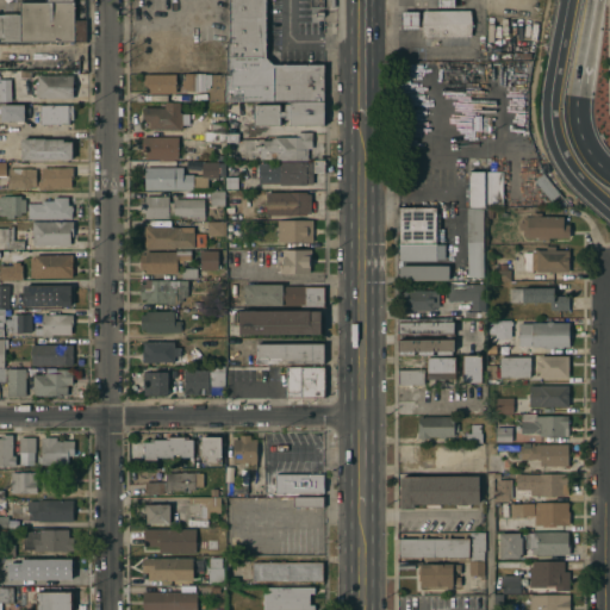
[(74,0),(74,19),(83,19),(83,41),(0,41),(0,13),(20,13),(20,1),(48,1),(47,0),(74,0)]
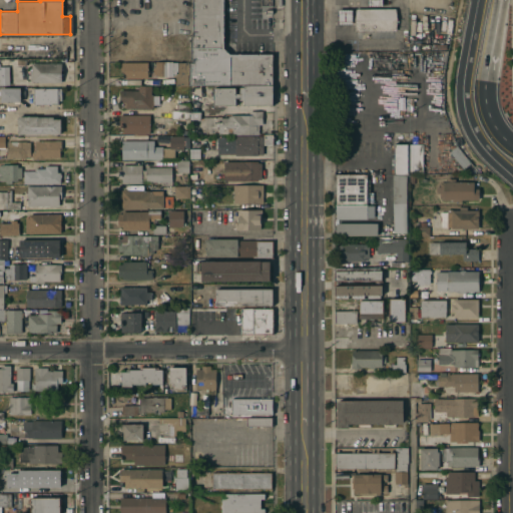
[(242,85),(242,84),(189,85),(189,62),(192,62),(192,59),(190,59),(189,36),(192,36),(191,0),(221,0),(222,48),(228,54),(272,54),(272,85),(242,85)]
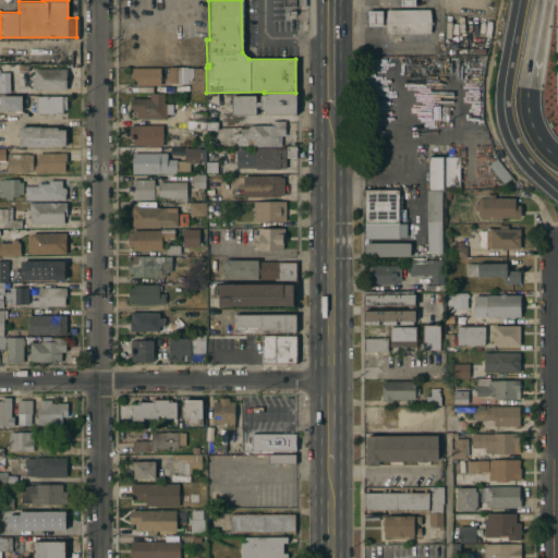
[(429,9),(432,21),(431,33),(387,33),(386,21),(387,9),(429,9)]
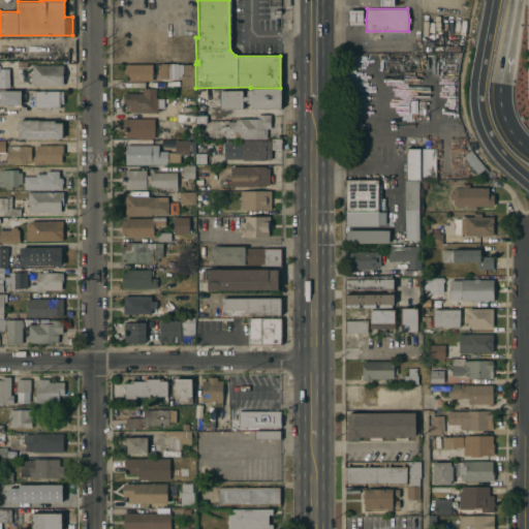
[(363,9),(363,25),(348,25),(347,9),(363,9)]
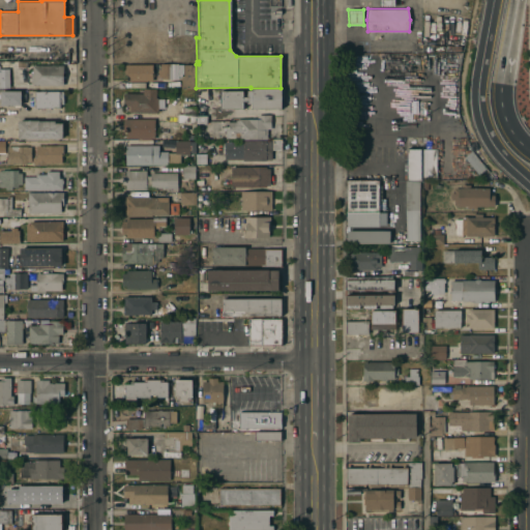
[(24,75),(18,76),(18,67),(17,67),(17,62),(27,62),(27,67),(23,67),(24,75)]
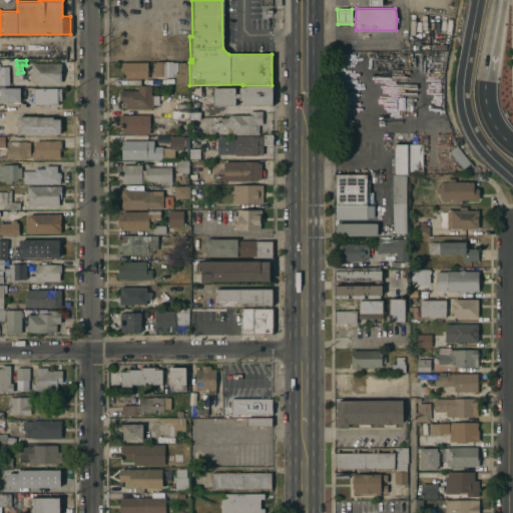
[(156,76),(155,61),(177,61),(177,71),(176,71),(176,73),(178,73),(178,62),(188,62),(188,85),(176,85),(176,74),(173,74),(173,76),(156,76)]
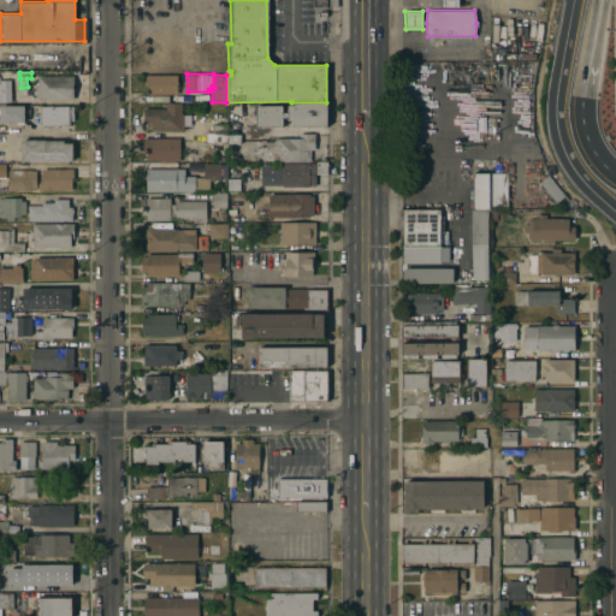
[(73,76),(73,99),(37,98),(37,95),(36,95),(36,87),(37,87),(37,75),(73,76)]
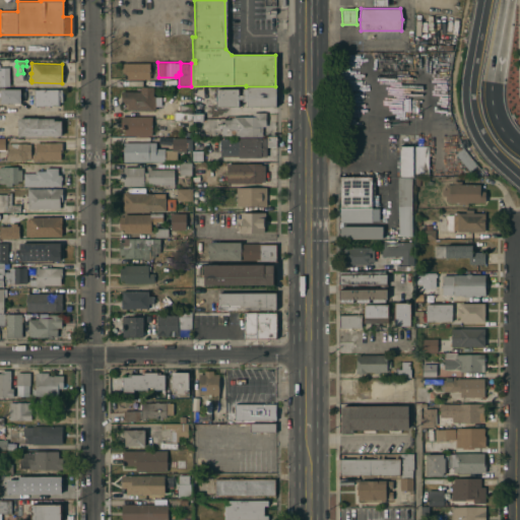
[(150,63),(150,75),(149,75),(149,79),(124,80),(124,73),(122,73),(122,63),(150,63)]
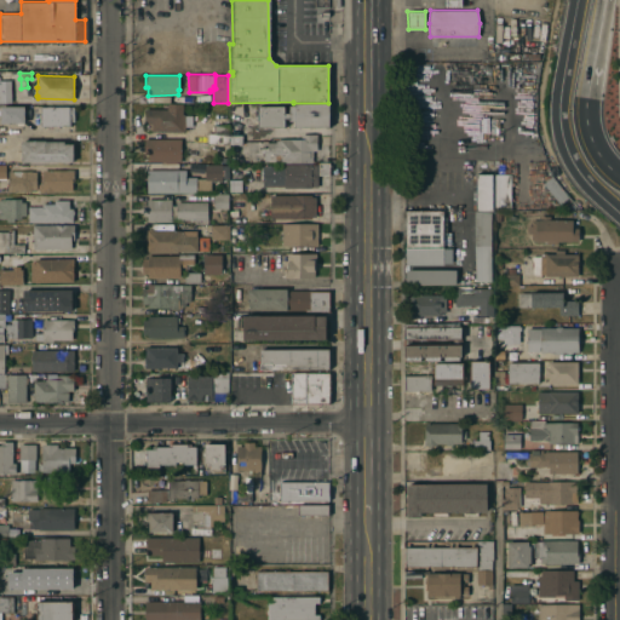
[(11,102),(0,102),(0,80),(11,80),(11,102)]
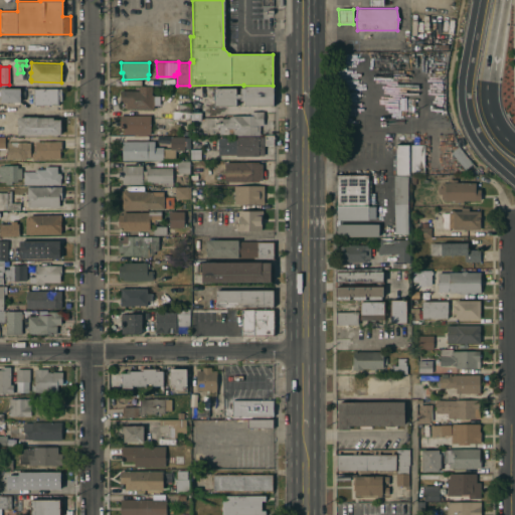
[(273,97),(275,97),(275,106),(244,106),(244,101),(239,101),(239,99),(235,99),(235,106),(213,106),(213,100),(211,100),(211,96),(213,96),(213,89),(235,88),(235,94),(240,94),(239,88),(243,88),(243,86),(273,86),(273,97)]
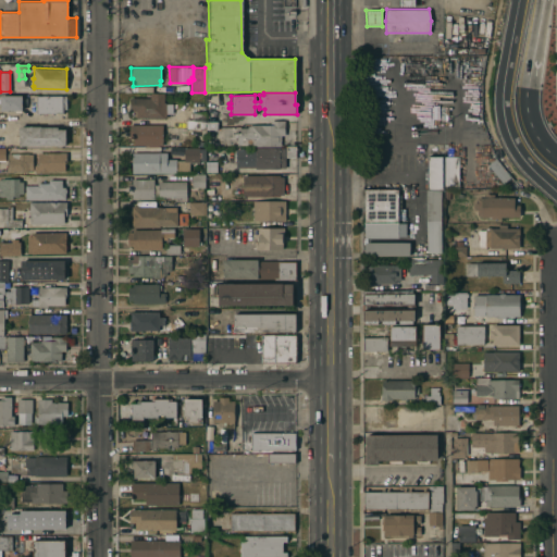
[(136,118),(136,111),(131,111),(131,97),(150,97),(150,94),(164,94),(164,102),(173,102),(172,113),(166,113),(166,118),(136,118)]
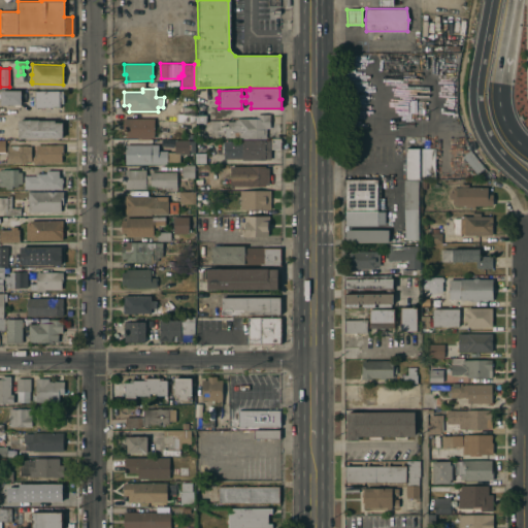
[(21,90),(21,104),(20,104),(20,106),(14,106),(14,104),(1,104),(1,90),(21,90)]
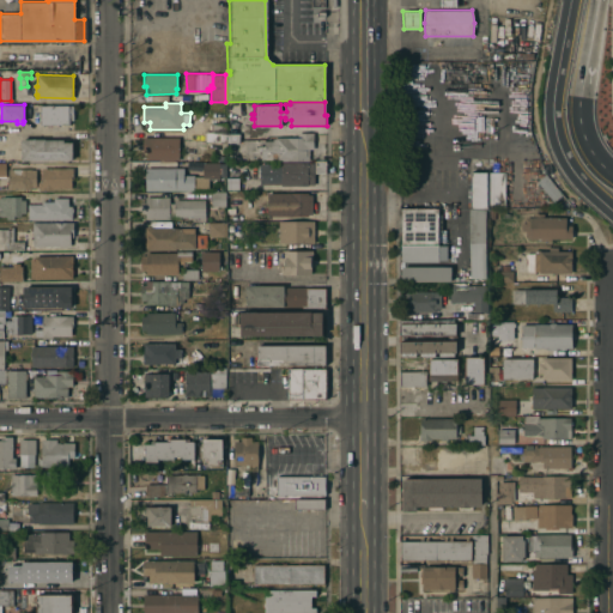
[(73,104),(73,120),(70,120),(70,125),(50,125),(50,127),(47,127),(47,125),(40,125),(41,105),(73,104)]
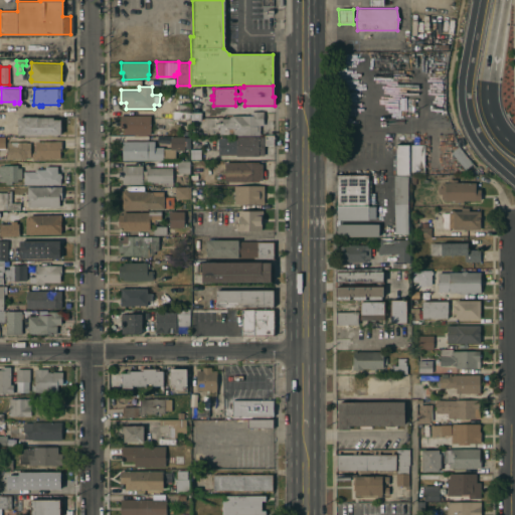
[(218,119),(228,119),(228,117),(230,117),(230,116),(249,116),(249,112),(263,112),(263,125),(259,125),(259,135),(231,135),(231,134),(218,134),(218,119)]
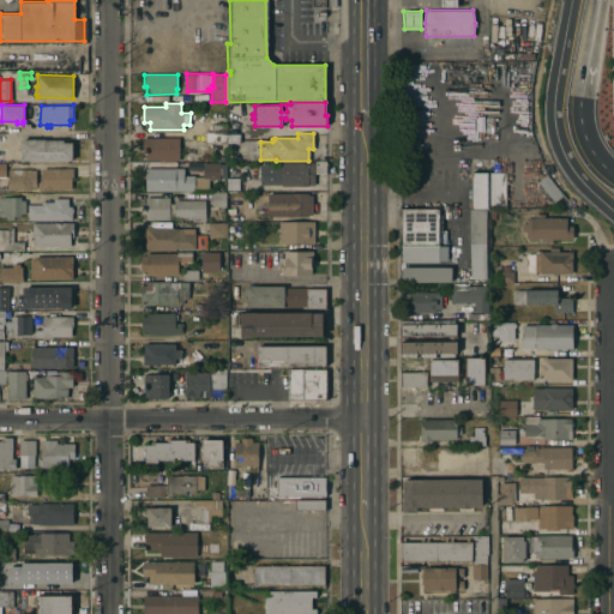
[(179,137),(179,160),(175,160),(175,161),(158,161),(158,160),(148,160),(148,151),(143,151),(143,137),(179,137)]
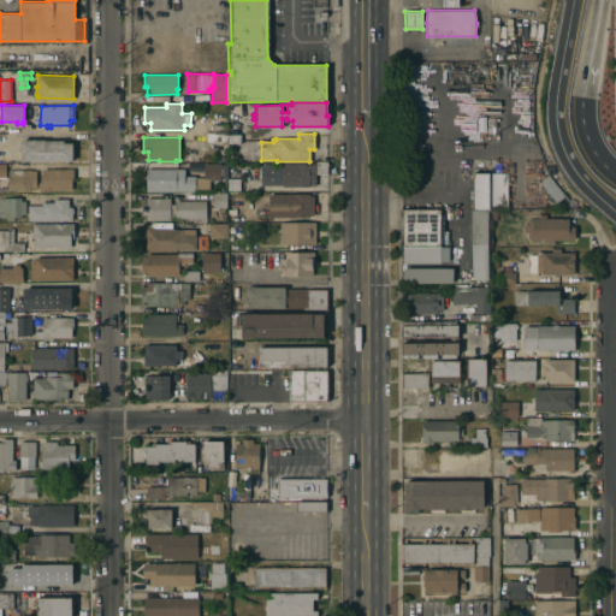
[(21,161),(21,140),(45,140),(45,141),(63,141),(63,143),(72,143),(72,161),(21,161)]
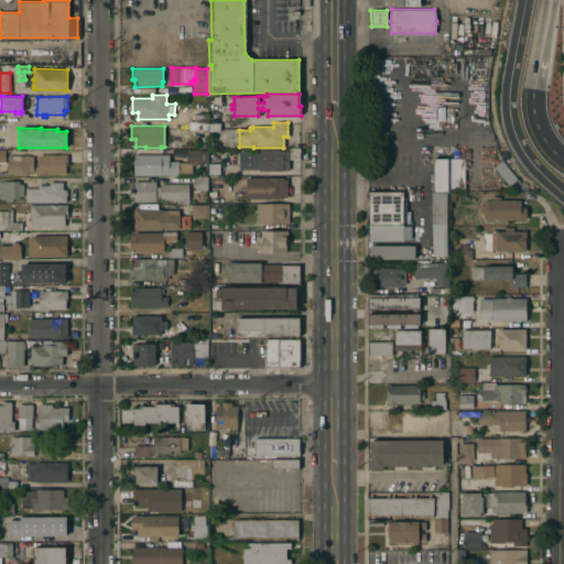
[(170,136),(180,136),(180,149),(170,149),(170,136)]
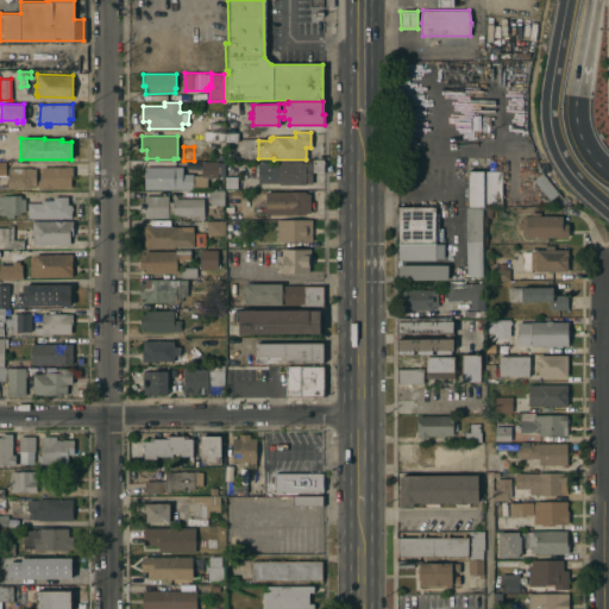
[(324,171),(322,183),(312,183),(312,184),(305,184),(278,184),(278,183),(258,183),(258,163),(278,163),(278,161),(312,162),(312,173),(313,173),(313,161),(322,161),(322,162),(326,162),(326,171),(324,171)]
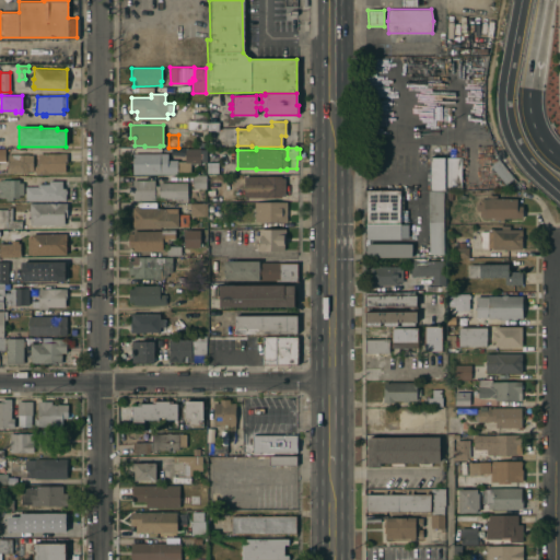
[(185,164),(185,149),(200,149),(200,164),(185,164)]
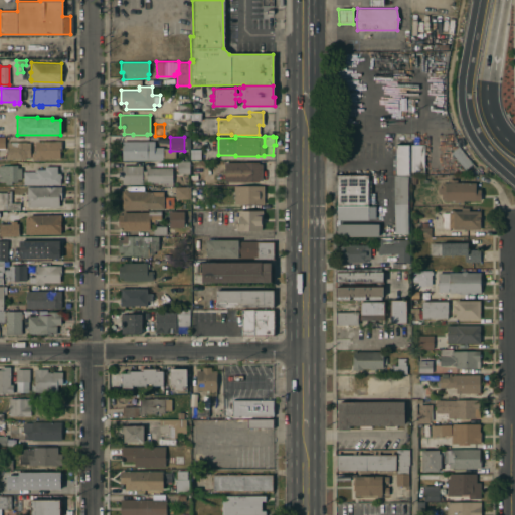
[(200,159),(190,160),(190,150),(190,138),(200,138),(200,159)]
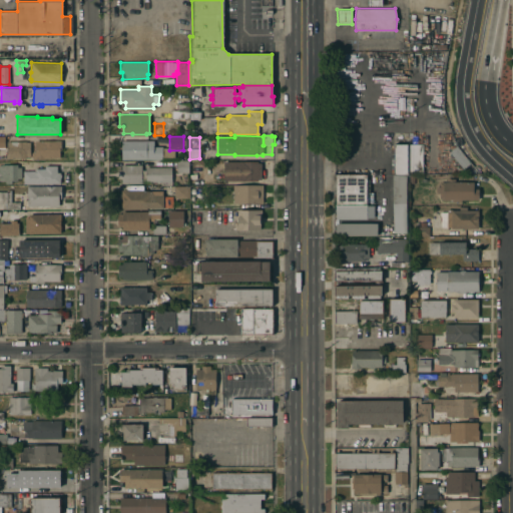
[(121,159),(121,140),(153,140),(153,146),(161,146),(161,159),(121,159)]
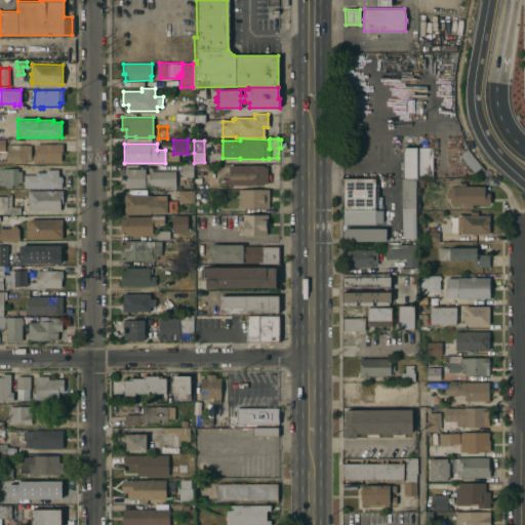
[(27,145),(27,146),(31,146),(31,160),(26,160),(26,162),(6,162),(6,145),(27,145)]
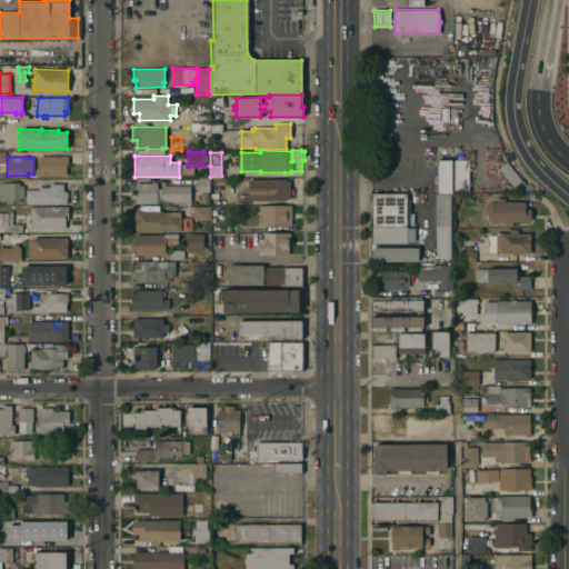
[(67,157),(67,167),(66,167),(66,176),(49,176),(49,177),(38,177),(35,177),(35,169),(38,169),(39,157),(67,157)]
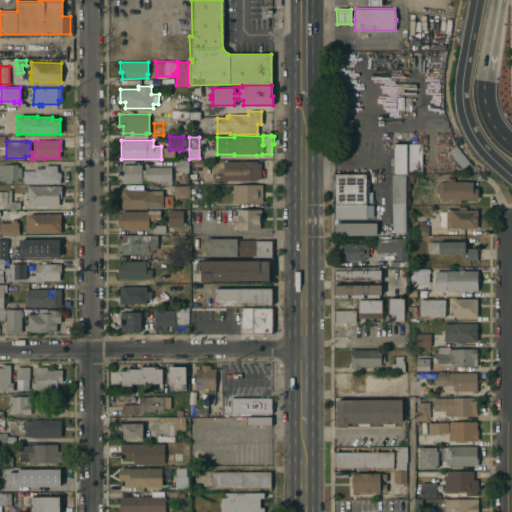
[(406,172),(406,174),(404,174),(391,174),(390,174),(390,144),(392,144),(392,143),(407,143),(407,172),(406,172)]
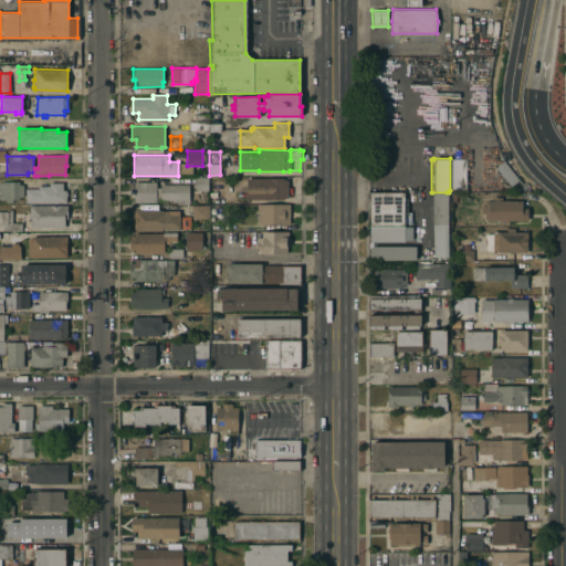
[(450,158),(465,158),(465,190),(450,190),(450,158)]
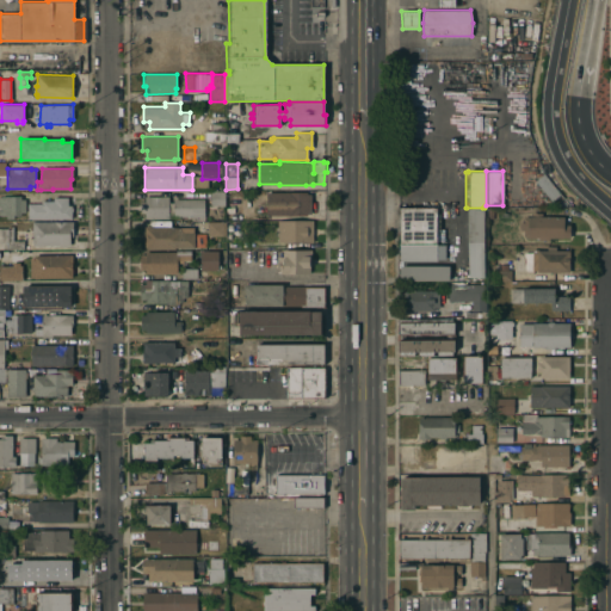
[(560,193),(553,199),(551,201),(535,181),(543,174),(560,193)]
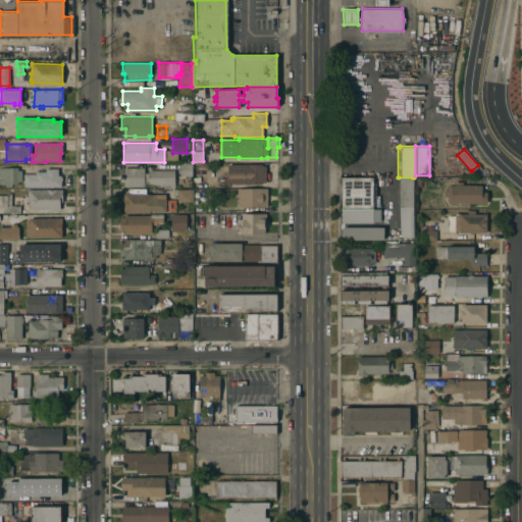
[(192,163),(192,176),(178,175),(179,163),(192,163)]
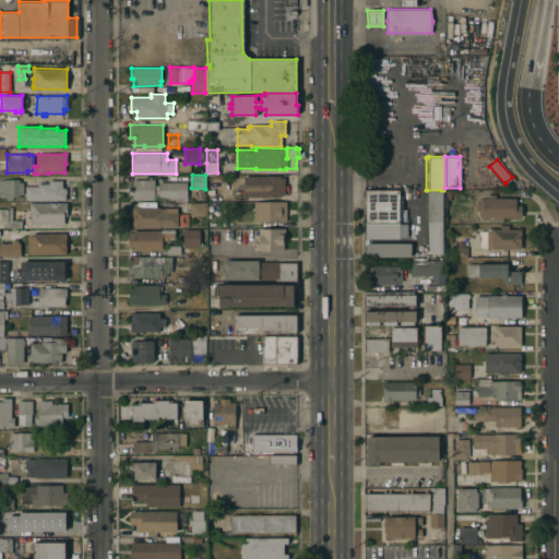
[(280,176),(280,178),(284,178),(284,195),(281,195),(281,197),(244,198),(244,176),(280,176)]
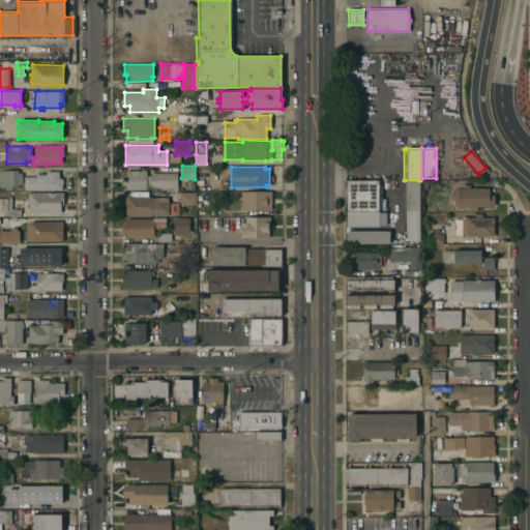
[(146,170),(146,189),(124,189),(124,185),(121,185),(121,175),(124,175),(124,170),(146,170)]
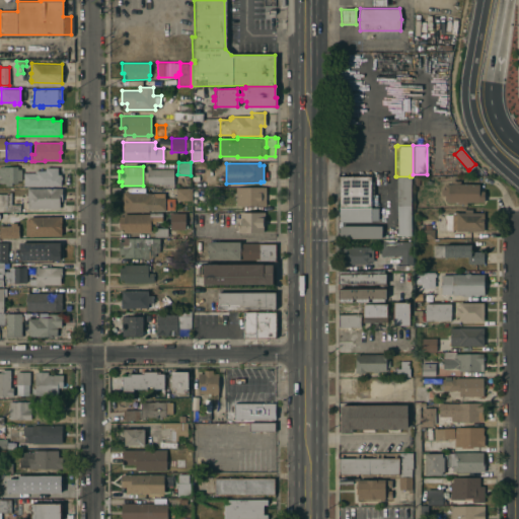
[(0,167),(17,167),(17,169),(20,169),(21,180),(17,180),(17,183),(11,183),(11,186),(4,186),(4,183),(0,183),(0,167)]
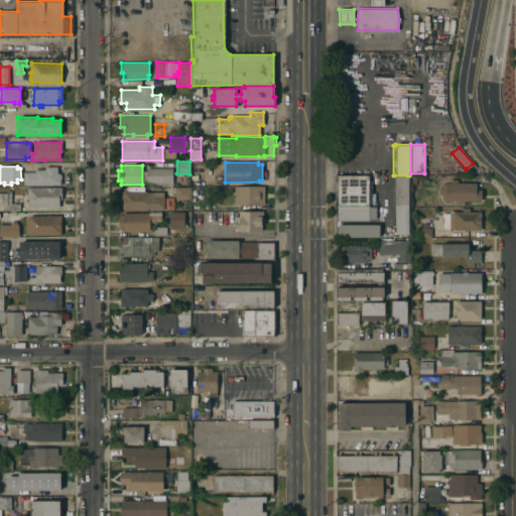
[(34,172),(34,169),(44,169),(44,166),(56,166),(56,174),(59,173),(59,184),(22,184),(22,172),(34,172)]
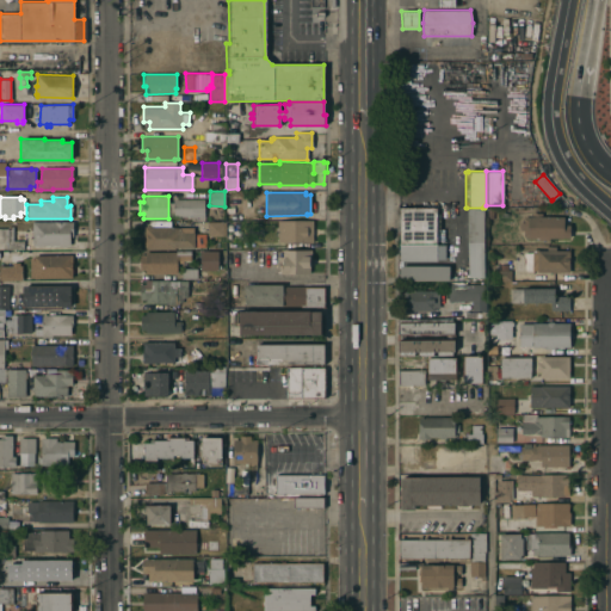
[(204,199),(204,218),(203,218),(203,220),(192,220),(192,218),(191,218),(191,217),(173,217),(173,211),(171,211),(171,205),(173,205),(173,199),(204,199)]
